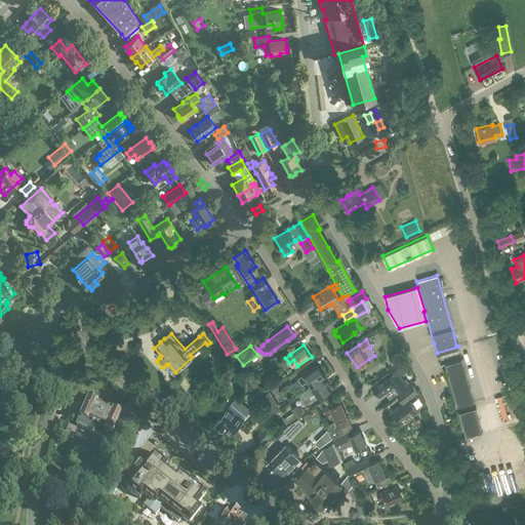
[(400,360),(399,360),(404,357),(399,350),(395,353),(389,356),(393,364),(400,360)]
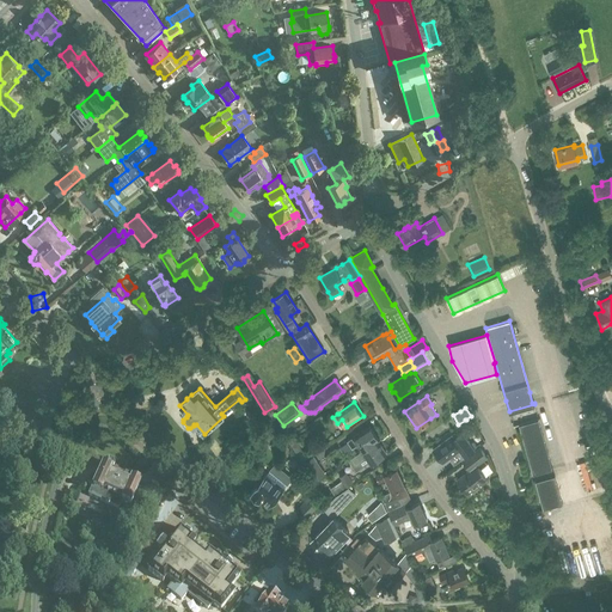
[(539,417),(519,423),(533,472),(552,466),(538,418),(539,418),(539,417)]
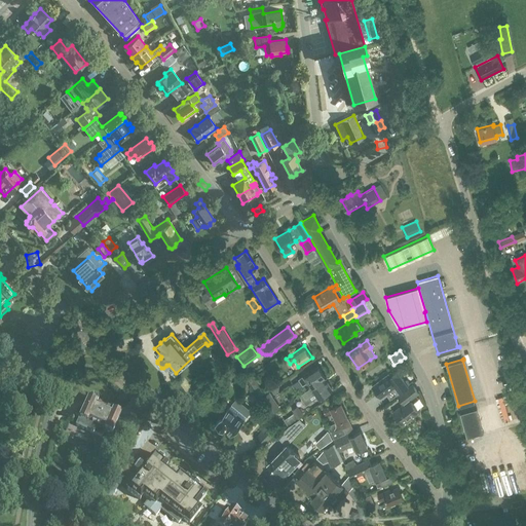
[(303,385),(307,382),(311,387),(325,378),(326,378),(317,365),(302,375),(303,376),(299,379),(303,385)]
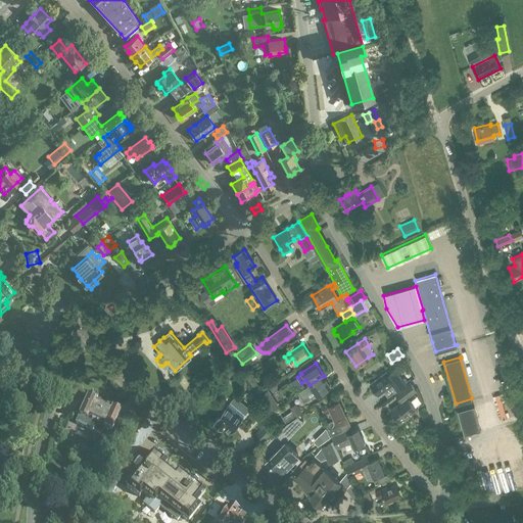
[(392,384),(397,390),(406,384),(395,370),(394,371),(391,373),(389,370),(370,384),(378,394),(392,384)]
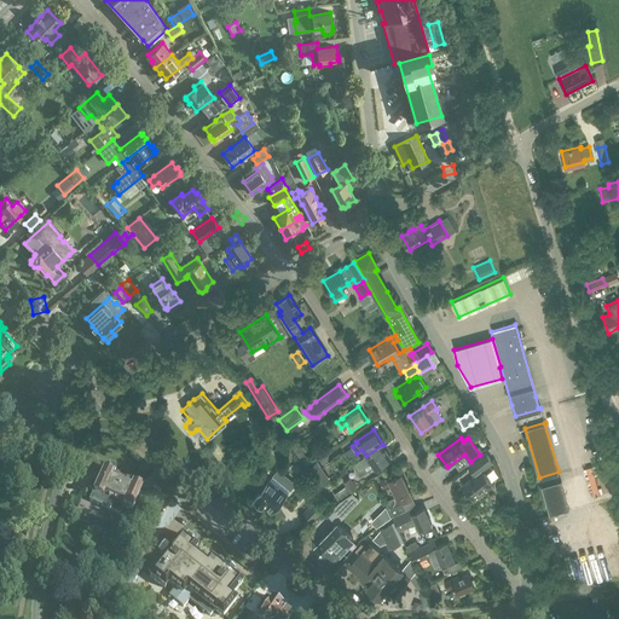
[(387,451),(382,445),(366,456),(356,463),(360,469),(370,462),(375,469),(387,461),(392,457),(387,451)]
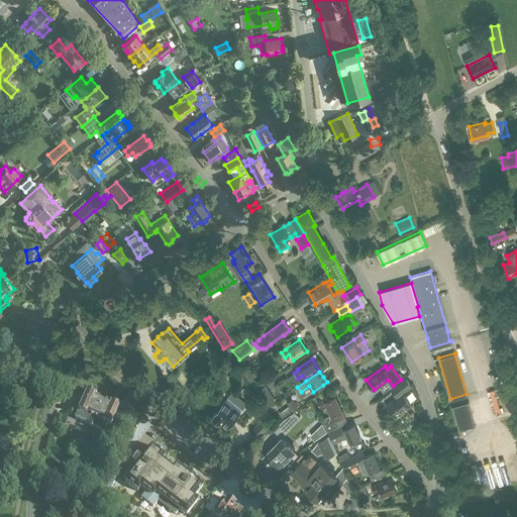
[(391,388),(397,397),(402,393),(402,394),(412,386),(405,377),(391,388)]
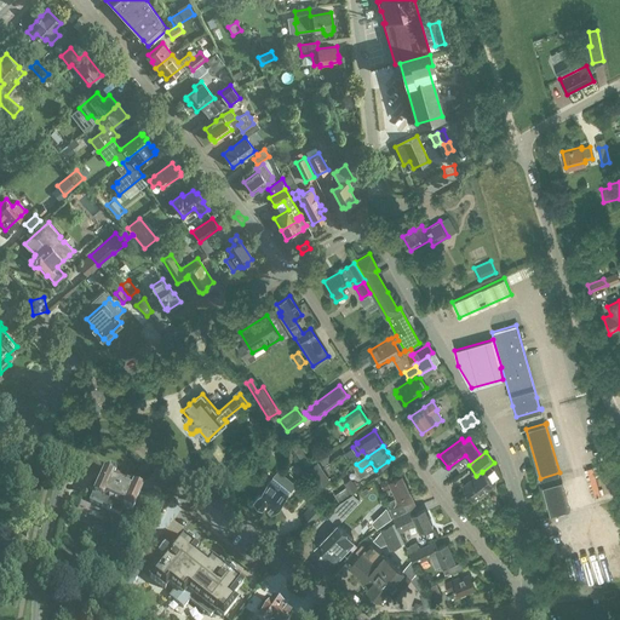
[(306,469),(319,488),(329,481),(317,461),(306,469)]
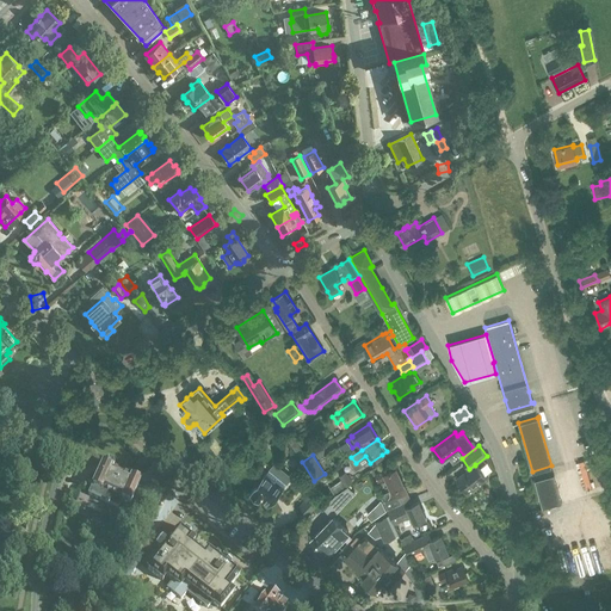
[(582,457),(590,485),(597,482),(590,455),(582,457)]
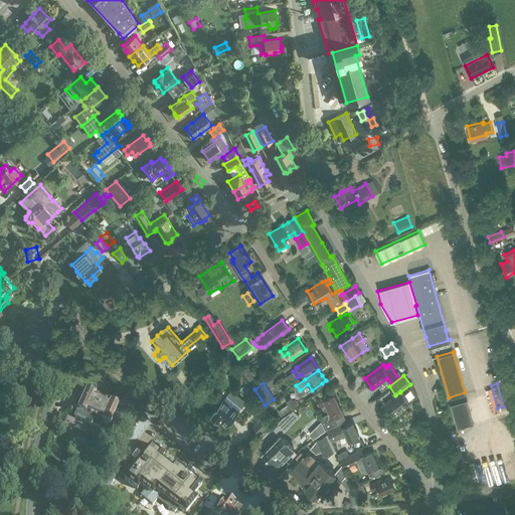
[(322,396),(332,392),(329,386),(320,390),(322,396)]
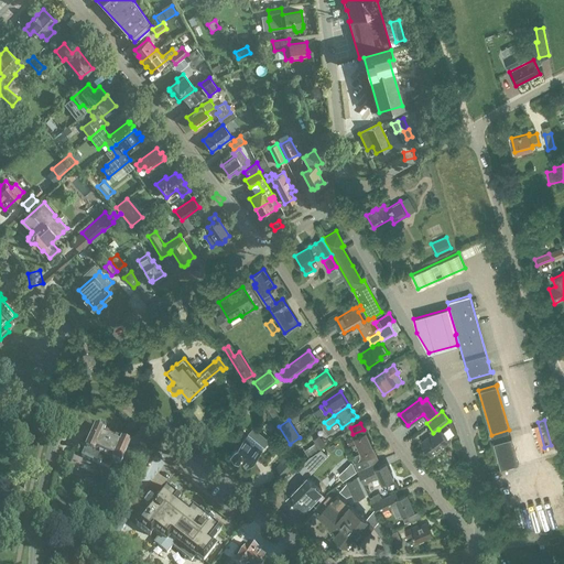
[(120,465),(122,459),(127,462),(131,454),(126,452),(129,445),(120,442),(102,434),(105,429),(104,429),(102,425),(99,424),(97,425),(96,424),(88,442),(84,440),(80,446),(85,448),(82,457),(108,470),(112,462),(120,465)]
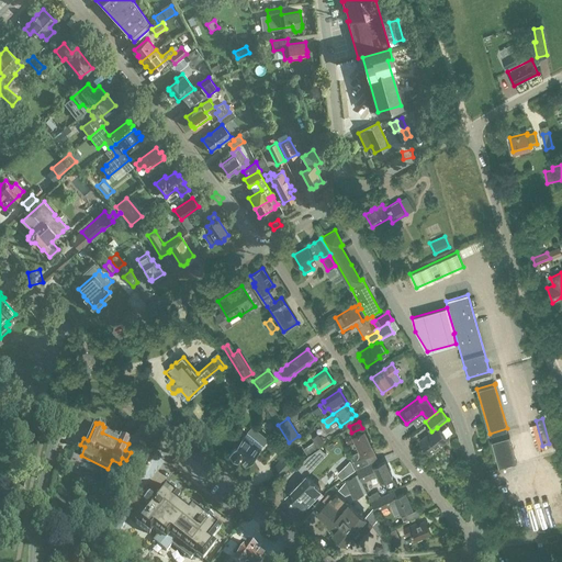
[(261,447),(263,444),(269,438),(253,425),(247,430),(248,431),(247,433),(245,435),(229,452),(231,454),(236,459),(238,459),(246,465),(261,447)]
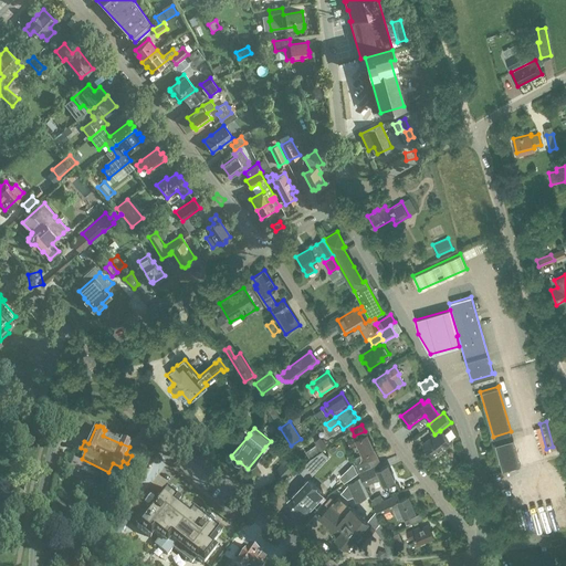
[(435,435),(422,444),(432,457),(450,443),(440,431),(440,430),(435,435)]
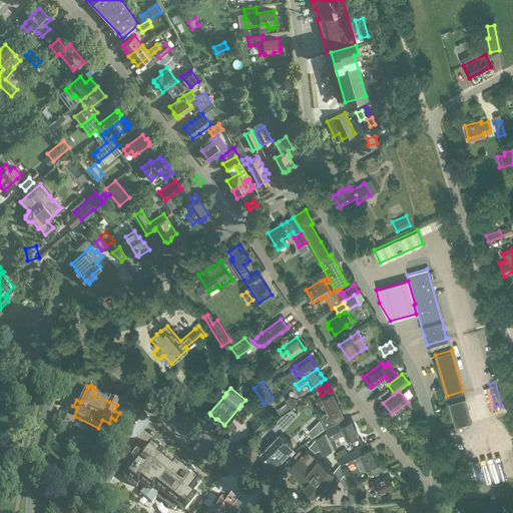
[(321,418),(325,429),(337,423),(334,417),(342,413),(333,394),(323,398),(322,395),(321,396),(315,399),(317,404),(321,403),(324,401),(329,412),(321,416),(320,416),(321,418)]
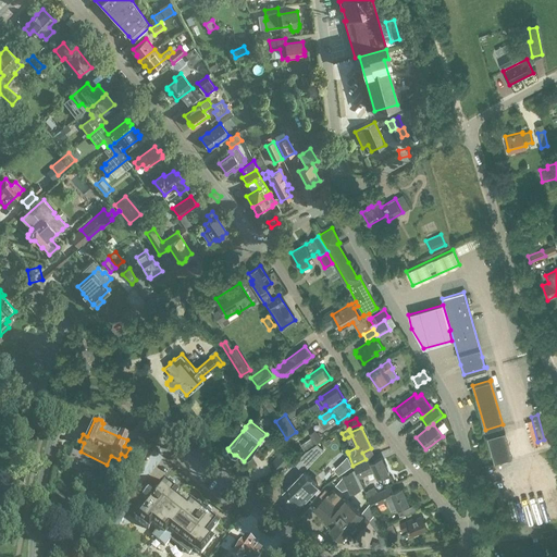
[(321,438),(314,429),(309,433),(316,443),(321,438)]
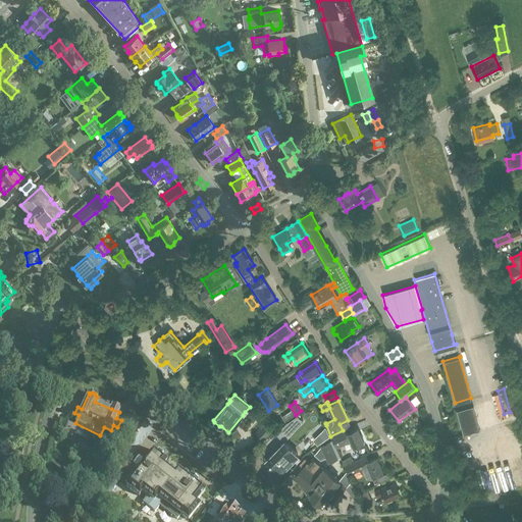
[(463,432),(479,428),(473,404),(456,409),(463,432)]
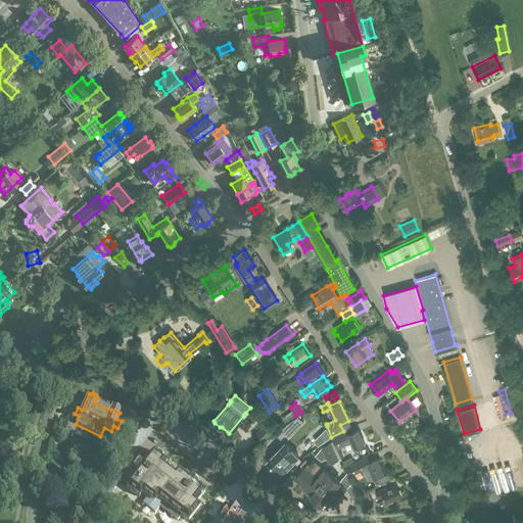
[(284,426),(292,433),(303,422),(297,416),(287,423),(284,426)]
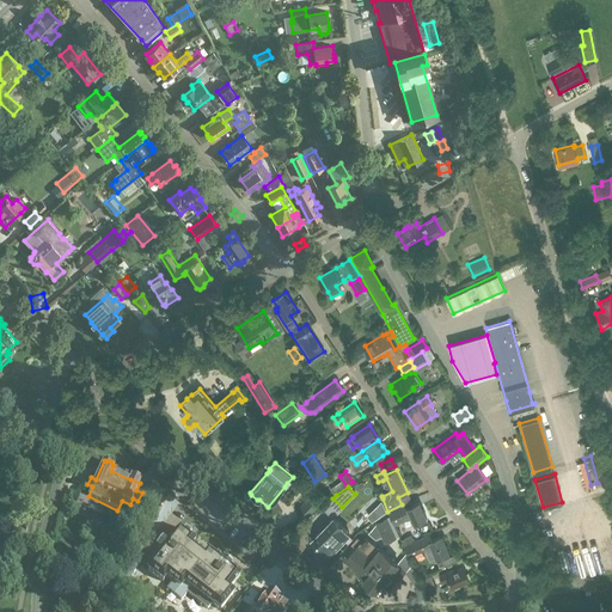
[(311,495),(297,510),(305,519),(318,505),(318,501),(311,495)]
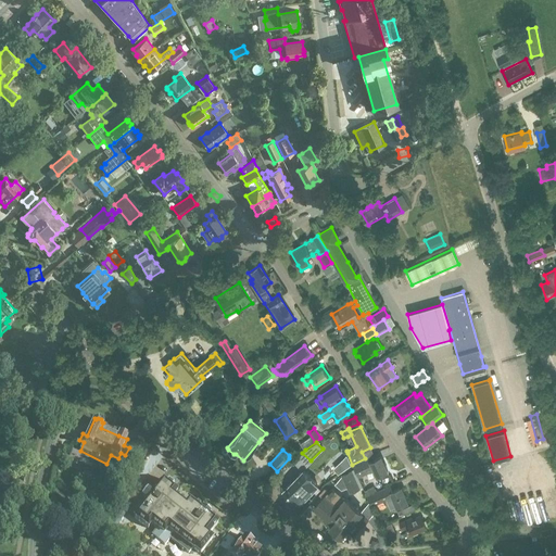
[(150,469),(156,460),(150,455),(143,464),(150,469)]
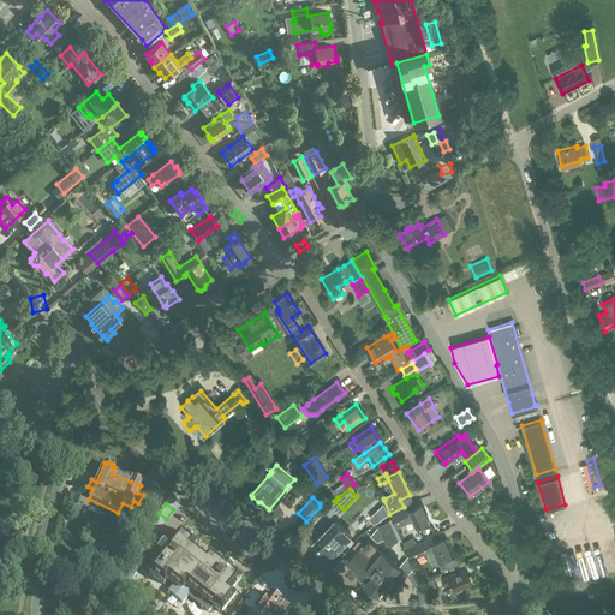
[(377,511),(384,517),(389,514),(383,503),(377,511)]
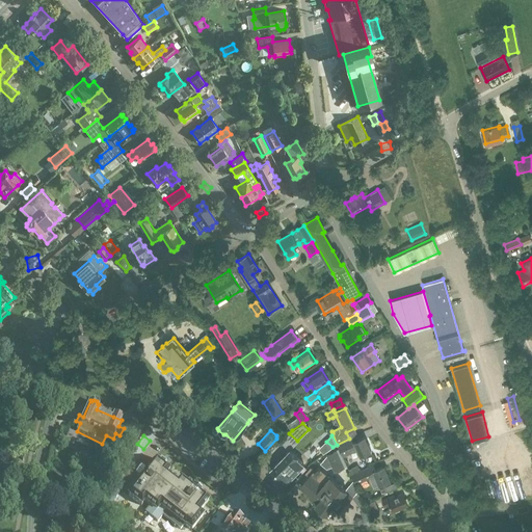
[(343,456),(357,450),(361,456),(371,451),(364,436),(353,442),(351,443),(349,439),(337,445),(343,456)]
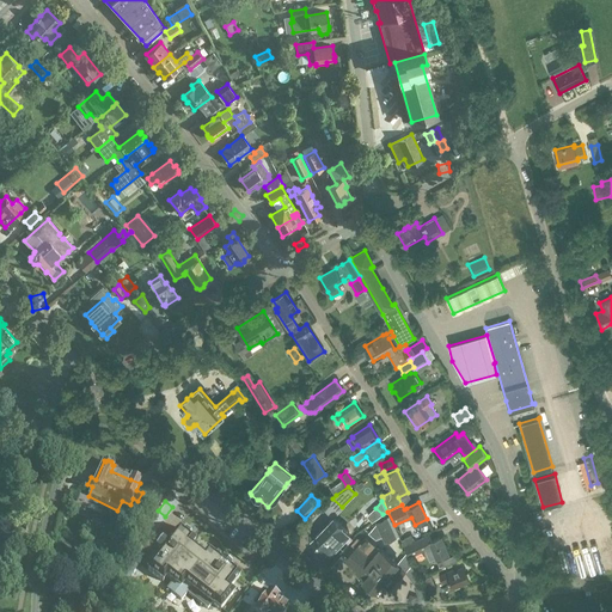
[(342,524),(334,515),(332,516),(311,540),(318,548),(320,545),(320,546),(322,545),(330,554),(349,532),(341,525),(342,524)]
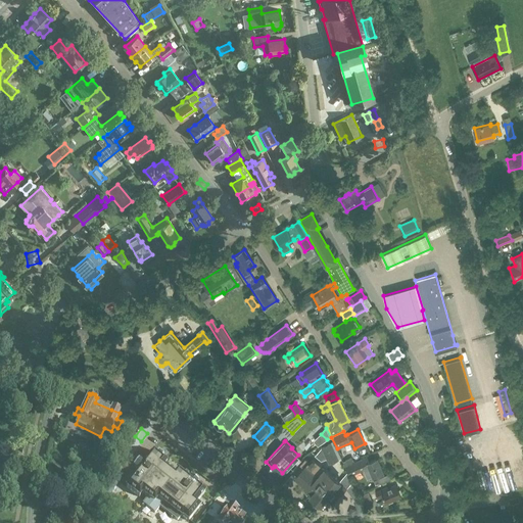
[(322,447),(316,455),(321,459),(325,454),(329,464),(338,459),(330,442),(321,446),(322,447)]
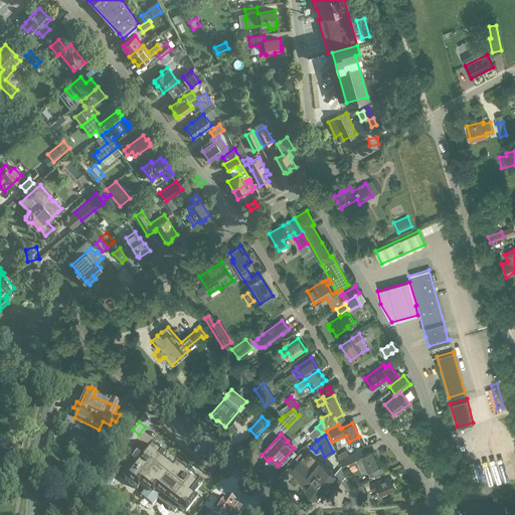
[(185,514),(197,500),(193,496),(200,487),(199,486),(201,484),(194,479),(195,478),(194,477),(195,475),(190,471),(189,473),(188,472),(187,473),(175,464),(172,468),(161,460),(165,455),(159,451),(159,449),(155,446),(153,447),(152,445),(145,454),(146,455),(142,460),(136,456),(135,457),(134,456),(130,460),(132,461),(131,463),(136,467),(132,472),(131,471),(124,480),(137,491),(138,490),(143,494),(141,496),(153,506),(158,500),(175,514),(178,510),(179,510),(185,514)]
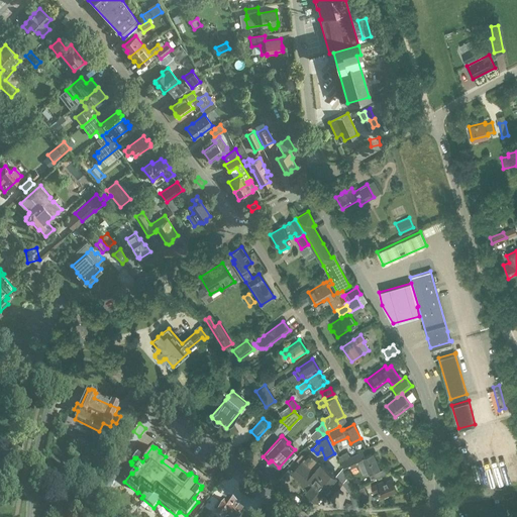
[(341,460),(343,467),(344,467),(345,470),(356,466),(358,464),(363,474),(379,467),(373,452),(365,456),(363,451),(357,453),(350,457),(341,460)]
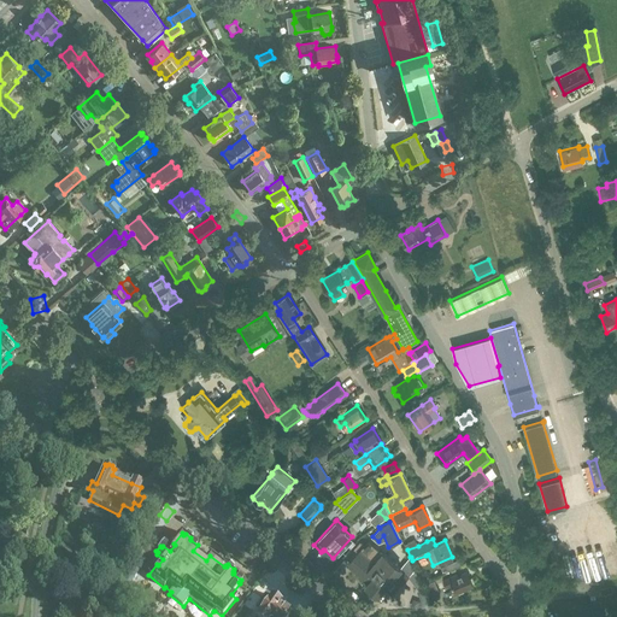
[(407,576),(400,569),(401,568),(386,554),(382,552),(382,553),(369,541),(365,545),(359,552),(348,565),(369,582),(365,586),(377,595),(386,587),(393,577),(401,585),(407,576)]
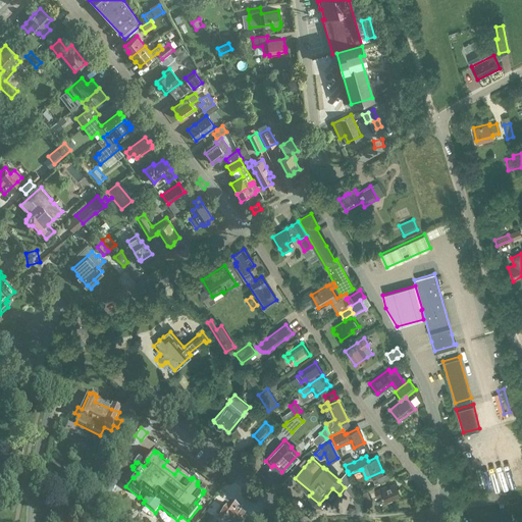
[(60,468),(52,461),(46,467),(58,479),(62,474),(58,471),(60,468)]
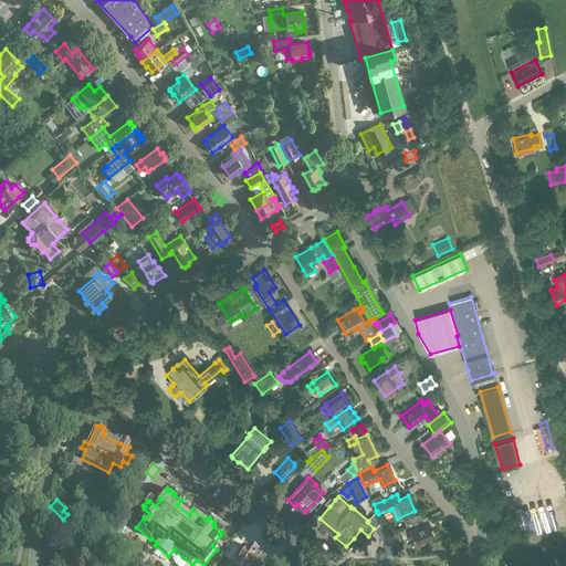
[(129,520),(122,515),(109,538),(117,543),(129,520)]
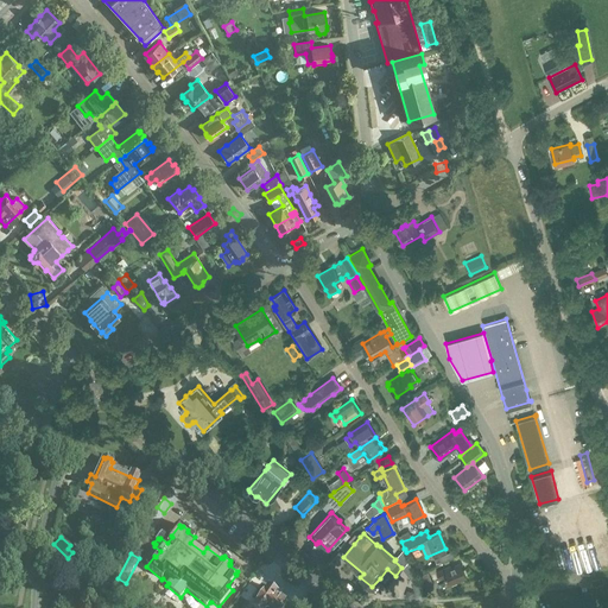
[(449,584),(466,577),(460,563),(451,568),(450,565),(436,571),(439,578),(445,576),(449,584)]
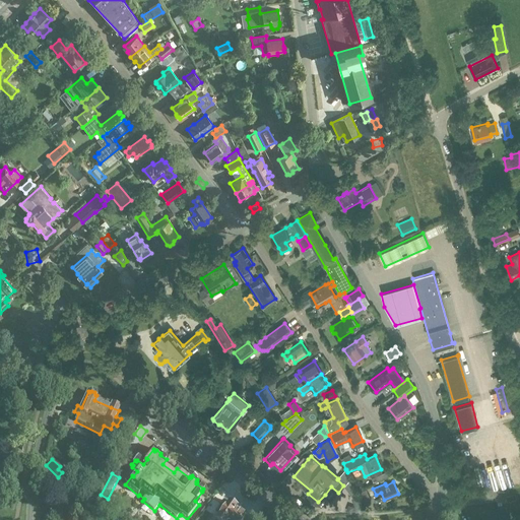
[(366,490),(359,493),(364,504),(371,501),(366,490)]
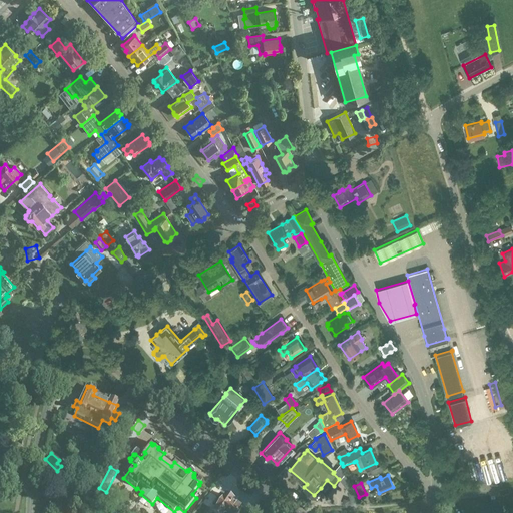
[(216,511),(214,512),(239,512),(241,510),(232,504),(233,503),(232,503),(232,500),(228,498),(225,498),(221,495),(212,508),(216,511)]
